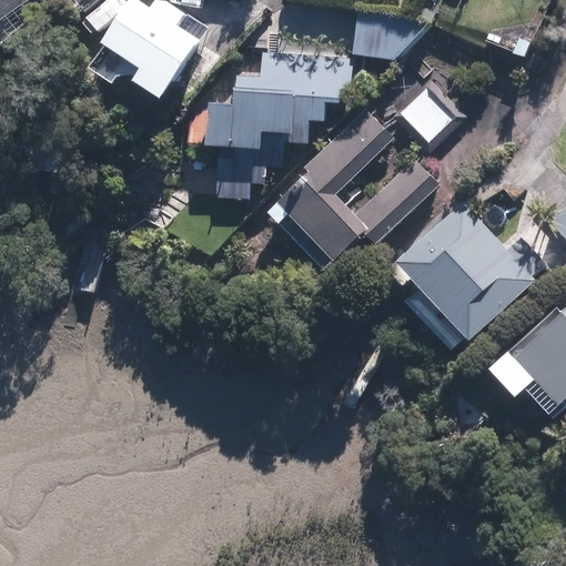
[(0,39),(1,38),(0,36),(0,26),(32,0),(0,0),(0,39)]
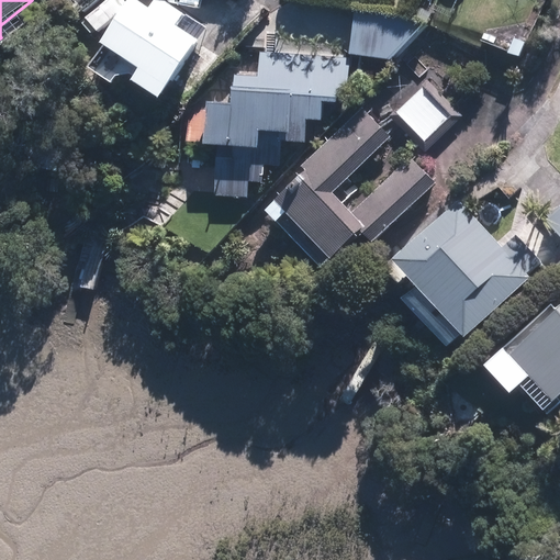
[(131,81),(159,101),(200,41),(177,25),(180,21),(152,2),(147,8),(135,0),(127,0),(98,44),(137,71),(131,81)]
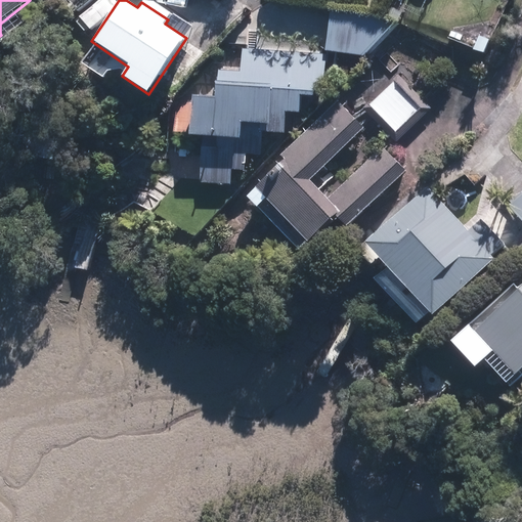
[(390,25),(331,15),(325,48),(362,54),(390,25)]
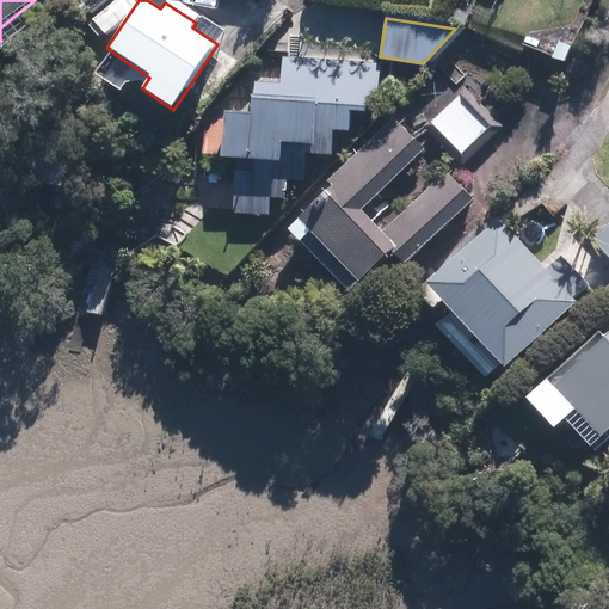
[(220,159),(234,160),(233,213),(269,214),(269,196),(285,197),(285,182),(305,182),(306,164),(312,165),(313,153),(327,154),(328,128),(343,129),(345,108),(367,109),(369,67),(282,61),(281,82),(253,81),(252,114),(223,112),(220,159)]
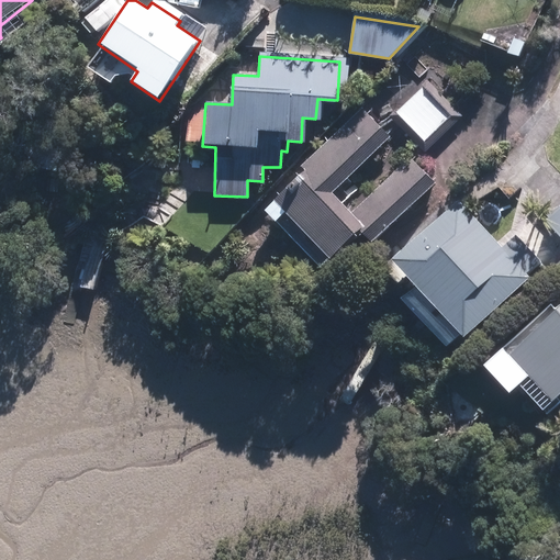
[(418,91),(396,113),(421,138),(444,115),(418,91)]
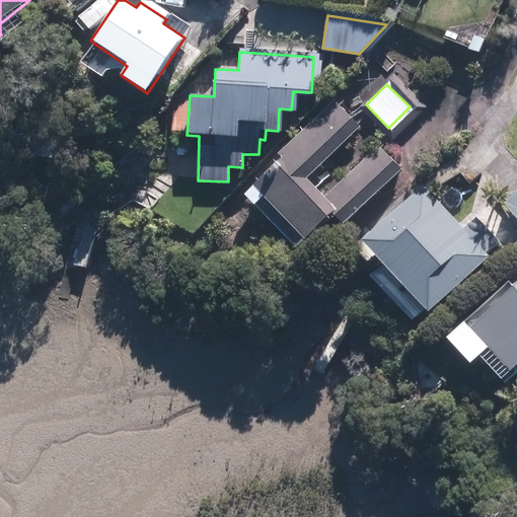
[(401,165),(338,101),(244,195),(299,248),(334,214),(343,224),(401,165)]
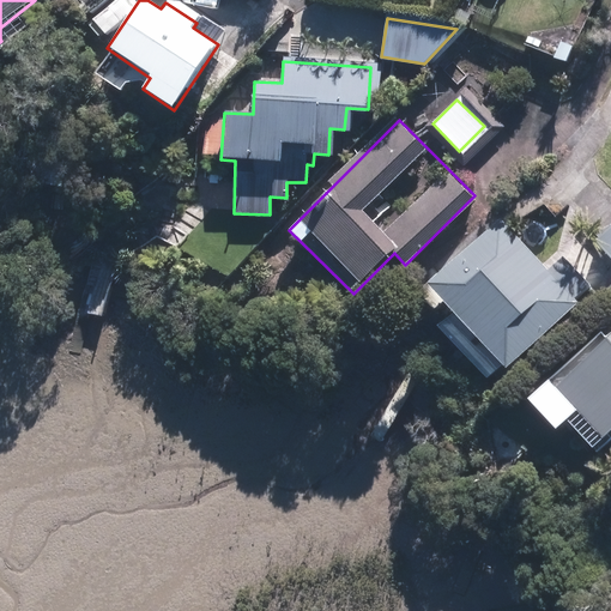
[(578,302),(573,297),(587,285),(561,256),(548,268),(503,219),(429,285),(504,368),(578,302)]
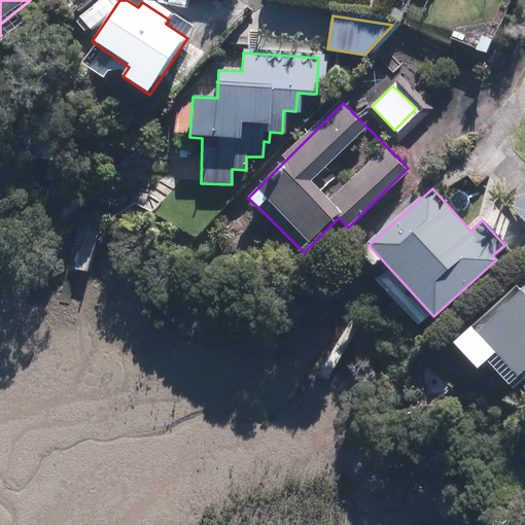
[(524,199),(513,211),(524,223),(524,199)]
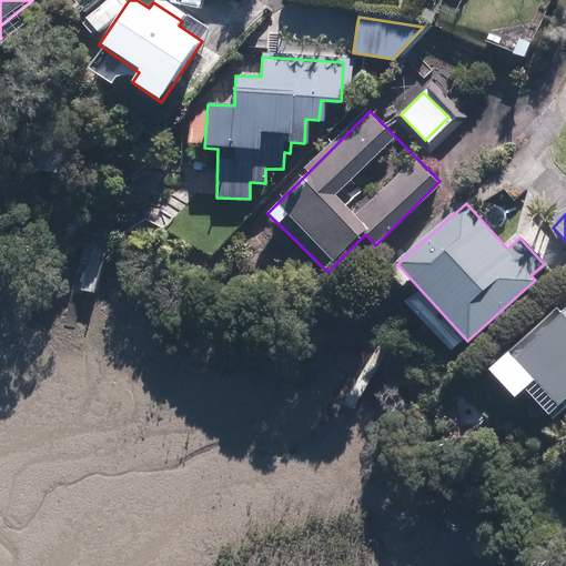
[(86,255),(78,287),(94,291),(103,260),(86,255)]
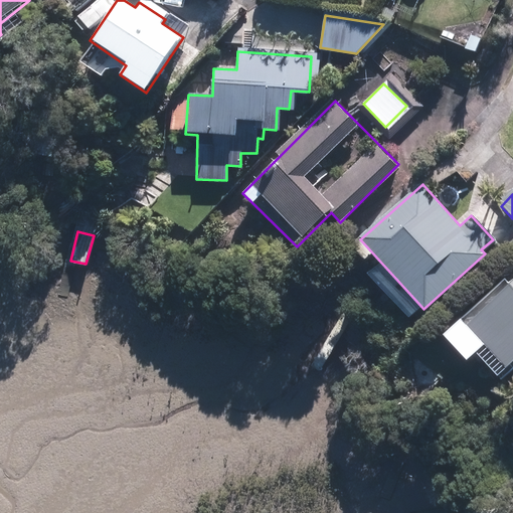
[(512,361),(512,283),(465,327),(504,370),(512,361)]
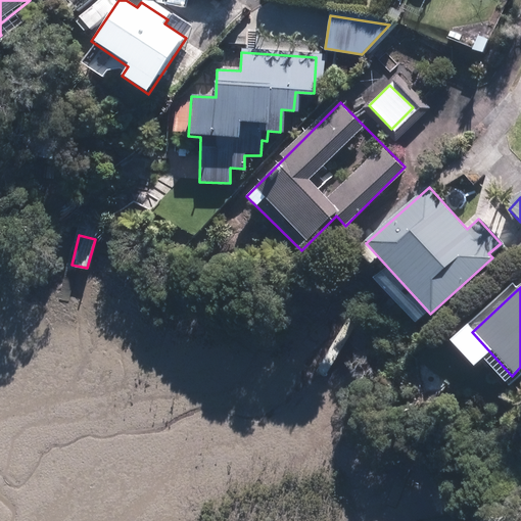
All buildings are outlined.
